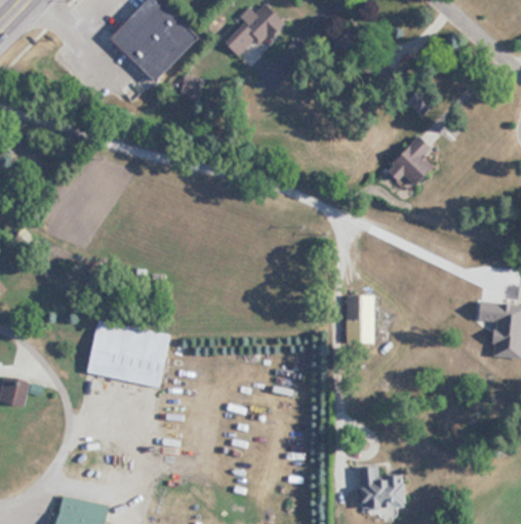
[(146,0),(111,37),(156,81),(199,36),(160,0),(146,0)]
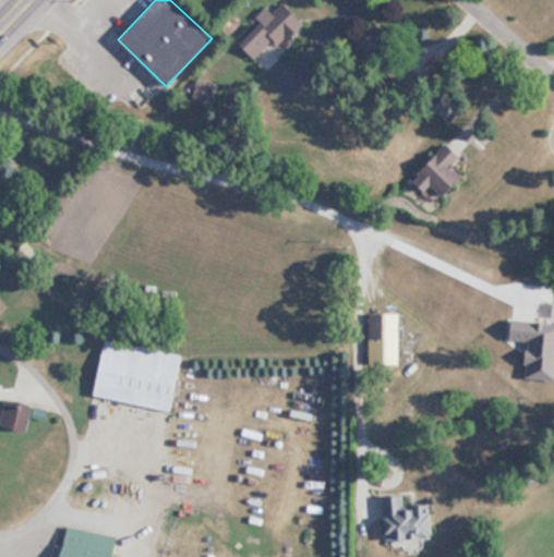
[(302,24),(280,2),(269,13),(264,8),(231,41),(259,68),(302,24)]
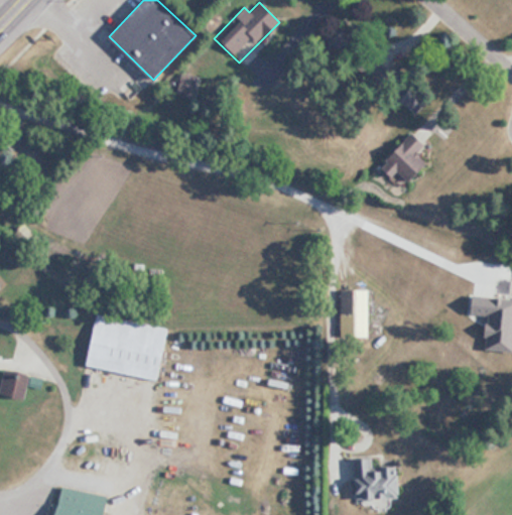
[(397,170),(408,182),(428,166),(417,153),(424,147),(418,140),(407,150),(402,144),(379,164),(390,176),(397,170)]
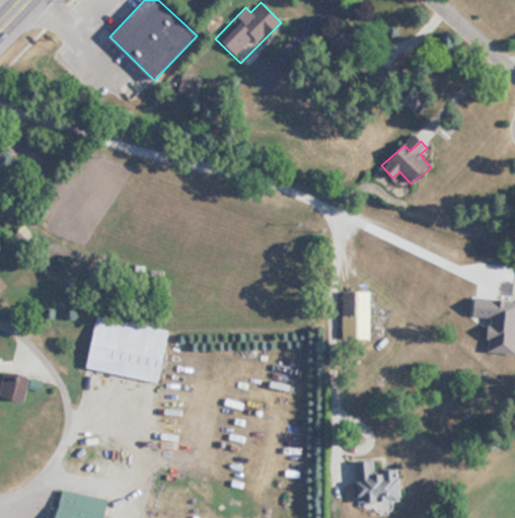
[(167,329),(94,317),(85,370),(158,382),(167,329)]
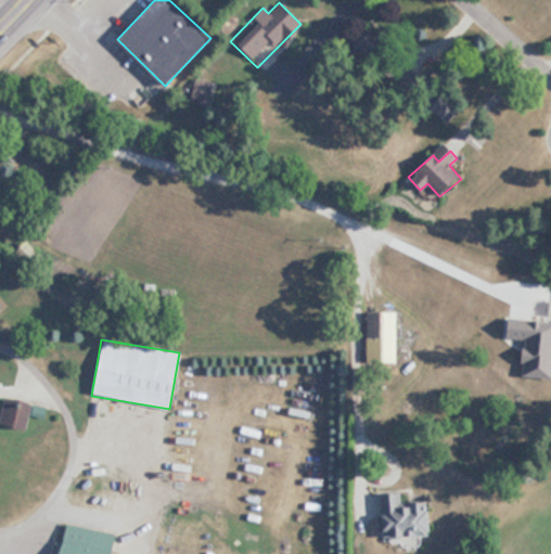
[(25,428),(28,401),(0,398),(0,426),(25,428)]
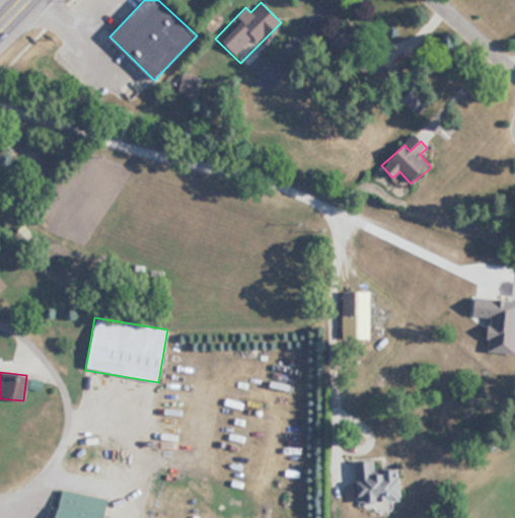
[(355,462),(355,501),(396,501),(396,470),(373,470),(373,462),(355,462)]
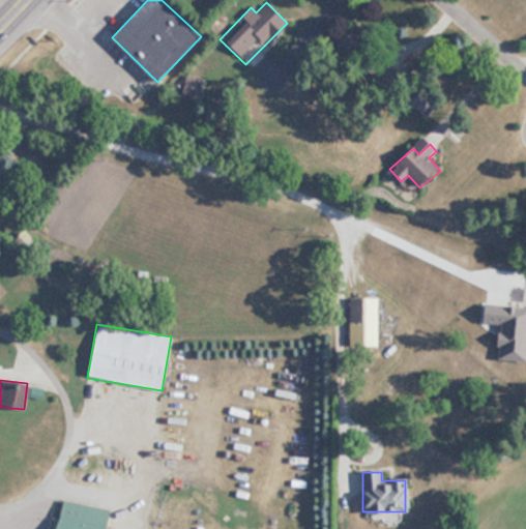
[(106,528),(110,509),(61,501),(56,528),(106,528)]
